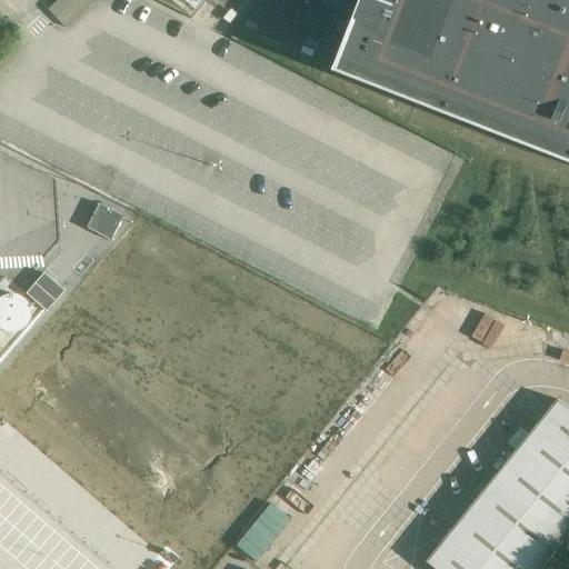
[(62,22),(97,1),(96,0),(55,0),(50,3),(62,22)]
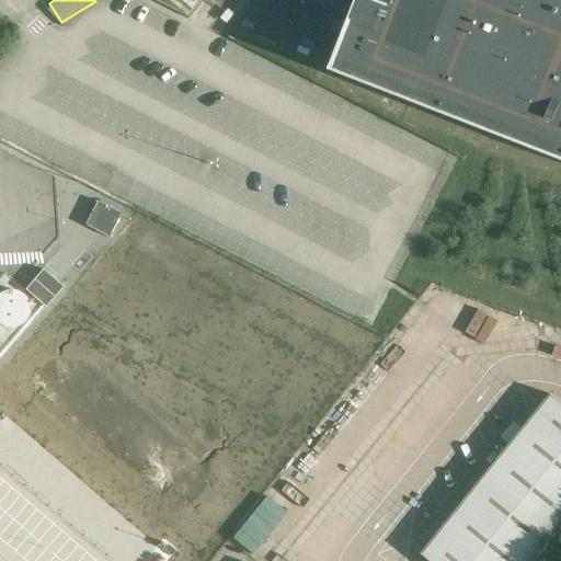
[(353,19),(332,70),(560,159),(560,0),(390,0),(379,29),(353,19)]
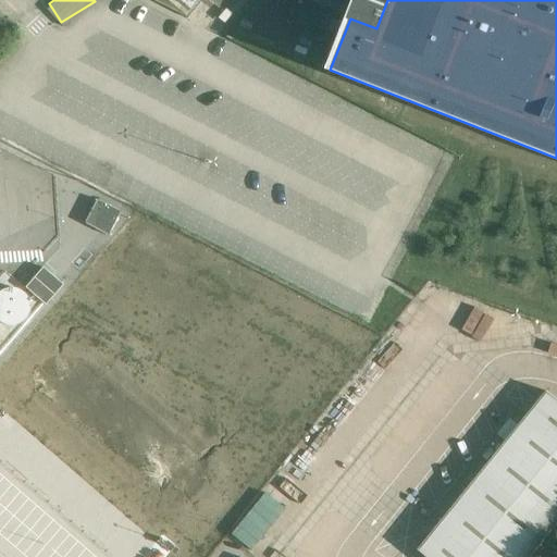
[(97,200),(85,224),(109,236),(121,212),(97,200)]
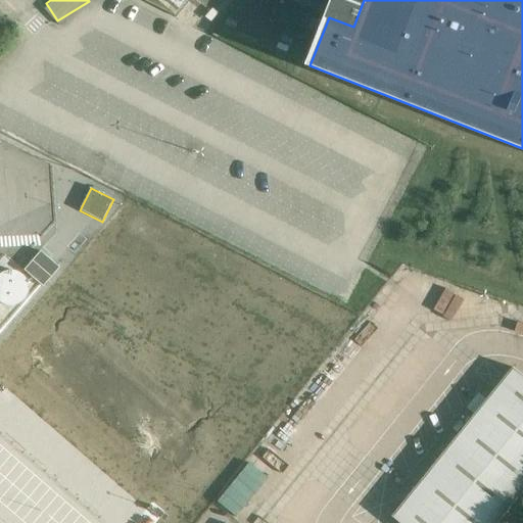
[(39,251),(22,270),(42,287),(58,268),(39,251)]
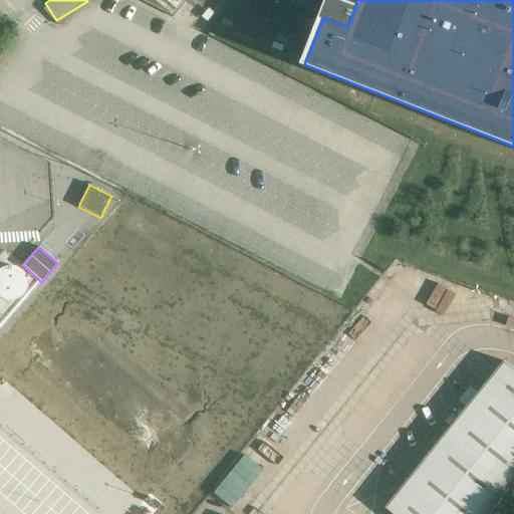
[(0,298),(1,299),(3,299),(4,300),(6,300),(7,301),(9,301),(10,301),(12,300),(13,300),(15,299),(16,299),(17,298),(19,297),(20,296),(21,295),(22,294),(23,292),(24,291),(25,289),(25,288),(25,286),(26,285),(26,283),(25,282),(25,280),(25,278),(24,277),(24,276),(23,274),(22,273),(21,272),(20,271),(19,270),(18,269),(16,268),(15,267),(14,267),(13,267),(12,266),(10,266),(9,266),(8,266),(7,266),(5,266),(4,266),(2,267),(1,267),(0,268),(0,267),(0,298)]
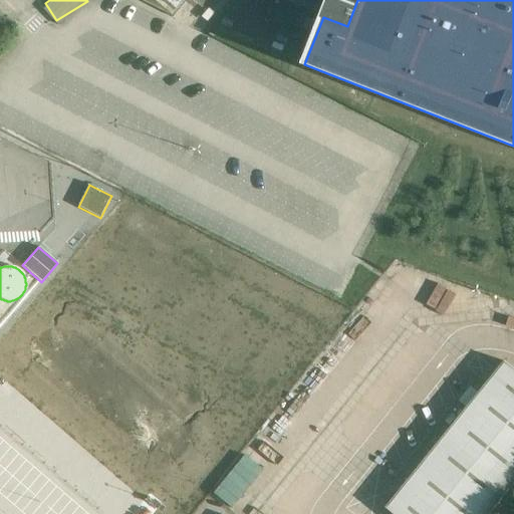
[(413,325),(382,361),(400,375),(430,339),(413,325)]
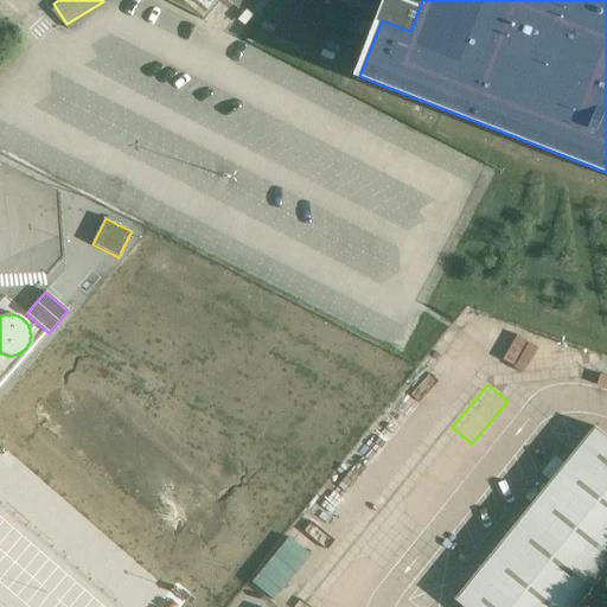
[(606,435),(595,427),(455,600),(464,606),(577,606),(606,572),(606,435)]
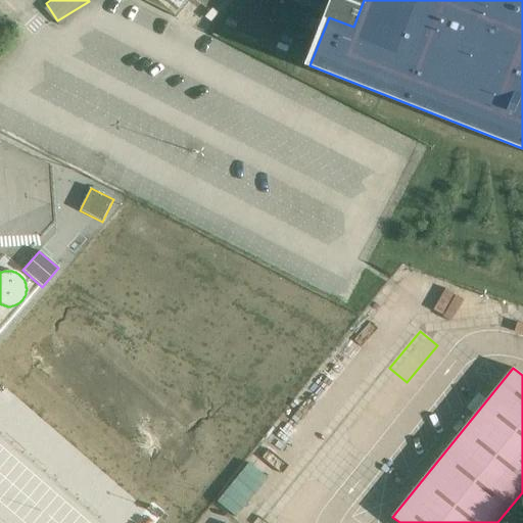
[(384,377),(364,400),(380,415),(400,391),(384,377)]
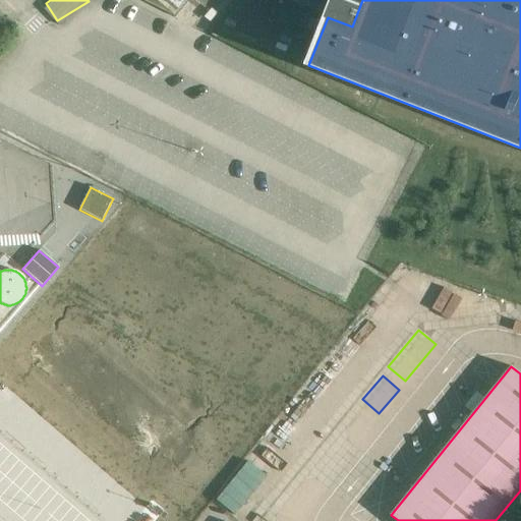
[(110,520),(127,498),(4,406),(0,411),(0,520),(110,520)]
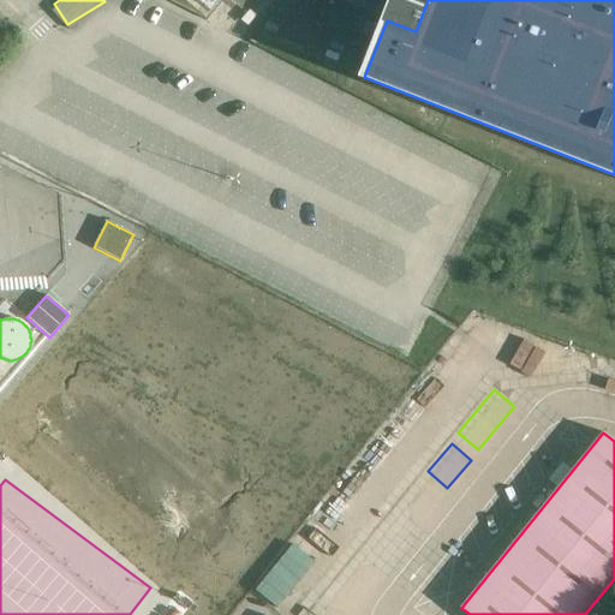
[(417,481),(318,607),(328,614),(347,614),(439,499),(417,481)]
